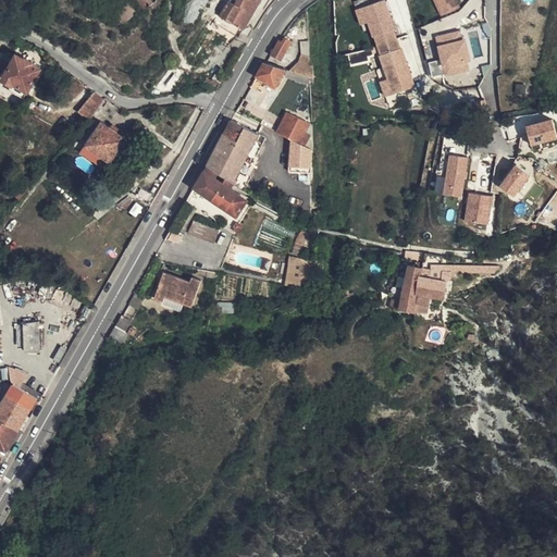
[(135,0),(144,11),(157,1),(156,0),(135,0)]
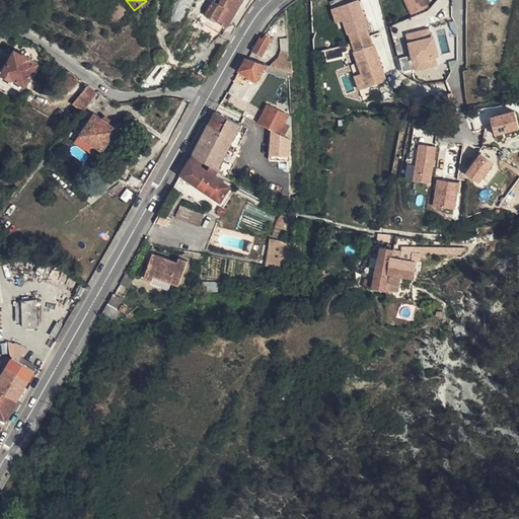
[(224,34),(242,0),(221,0),(219,5),(213,2),(205,16),(216,22),(213,29),(224,34)]
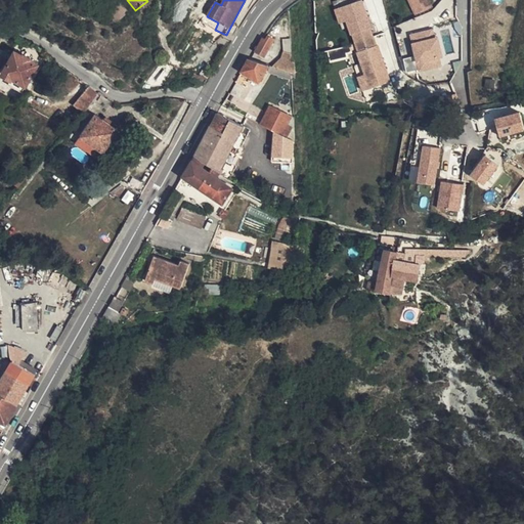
[(424,0),(407,0),(413,9),(425,2),(424,0)]
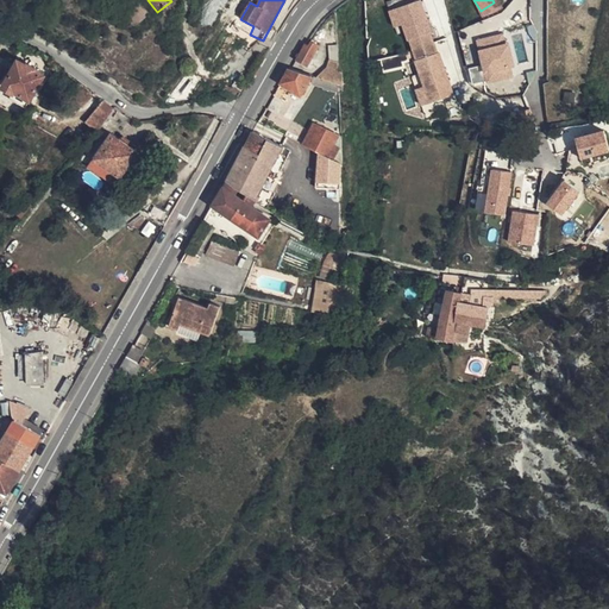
[(242,6),(238,2),(232,11),(238,14),(243,6),(242,6)]
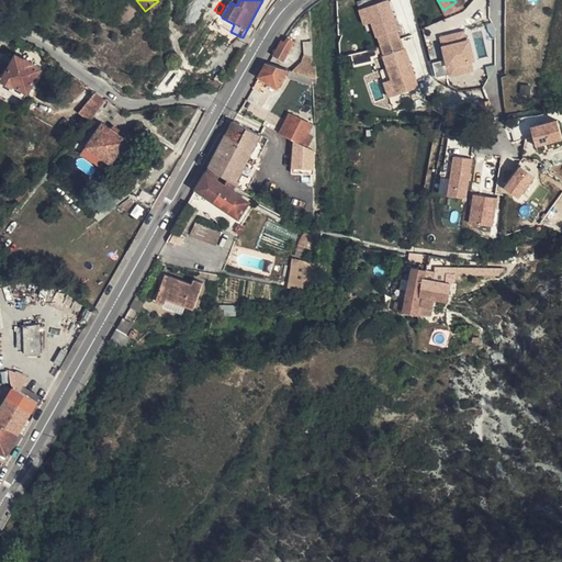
[(124,24),(137,13),(128,3),(116,14),(124,24)]
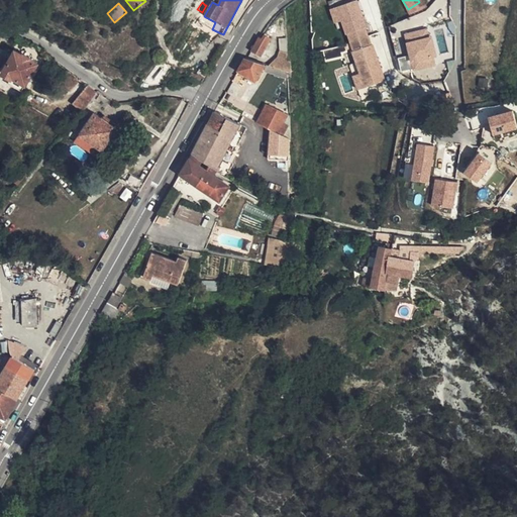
[(426,26),(405,30),(410,54),(400,56),(403,71),(440,63),(434,33),(428,34),(426,26)]
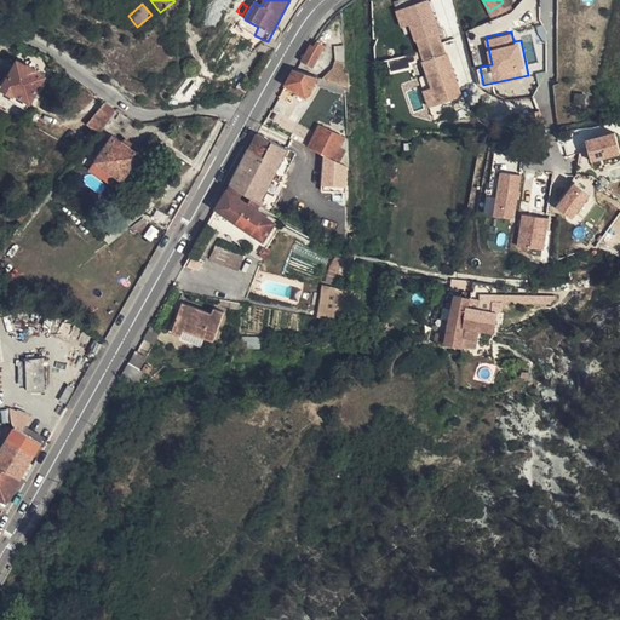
[(434,89),(438,103),(463,95),(448,52),(447,53),(443,41),(423,50),(426,58),(424,59),(434,89)]
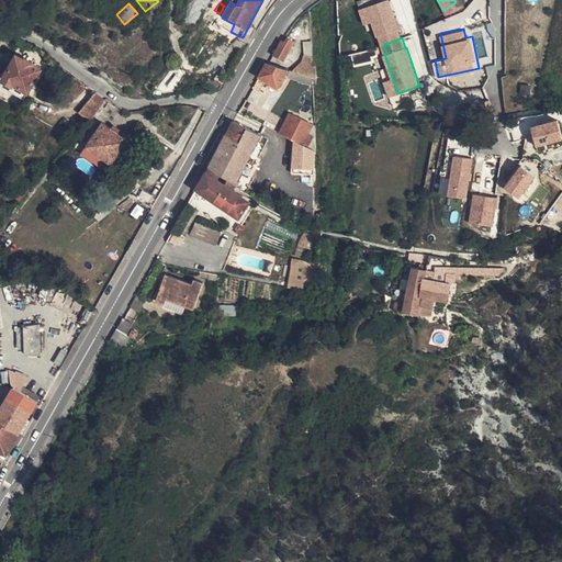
[(285,42),(282,41),(277,49),(273,56),(284,62),(294,43),(287,38),(285,42)]
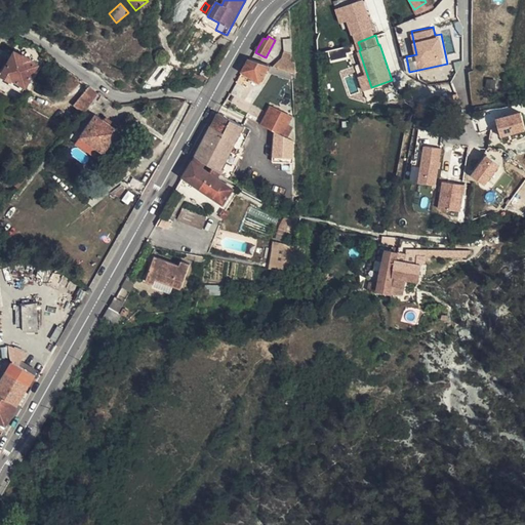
[(292,73),(296,74),(295,63),(292,62),(291,53),(284,51),(283,57),(274,67),(292,73)]
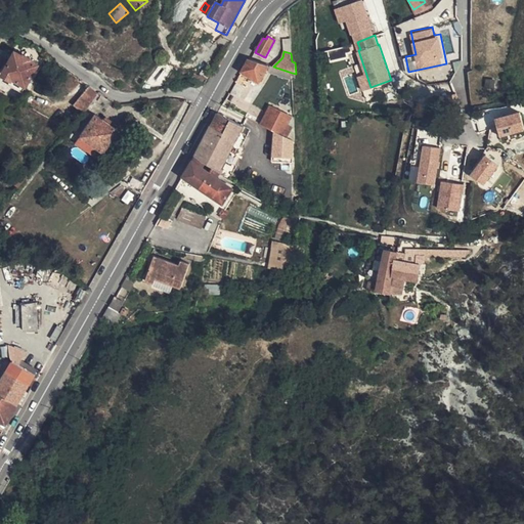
[(14,78),(28,85),(39,66),(32,60),(32,59),(25,55),(24,56),(17,52),(4,75),(11,79),(13,80),(14,78)]
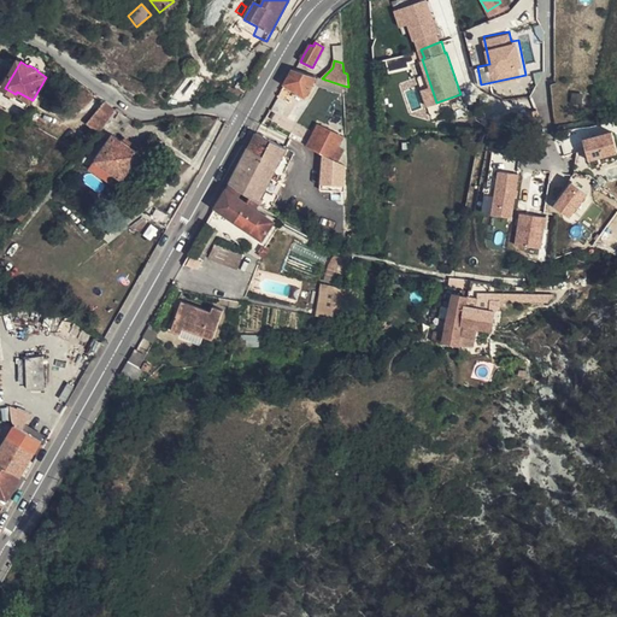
[(309,75),(312,68),(300,62),(295,70),(309,75)]
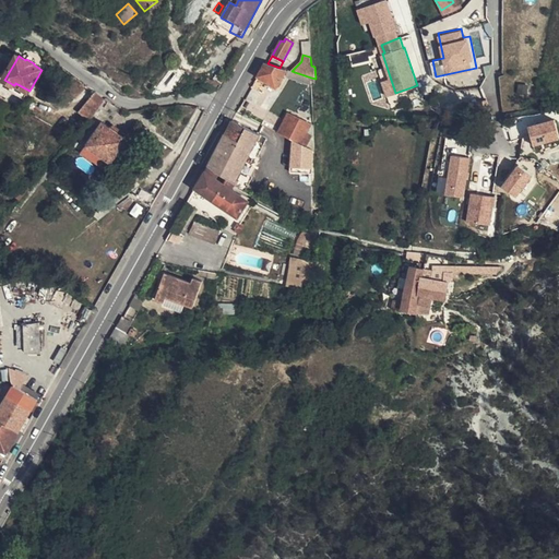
[(286,70),(280,68),(268,63),(265,62),(258,76),(276,87),(286,70)]
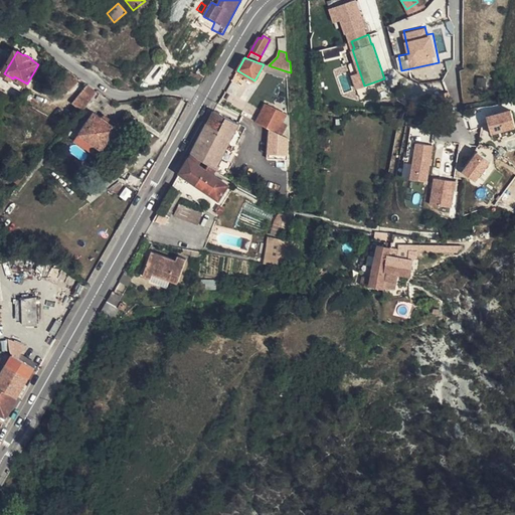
[(287,78),(287,71),(269,65),(268,65),(266,71),(287,78)]
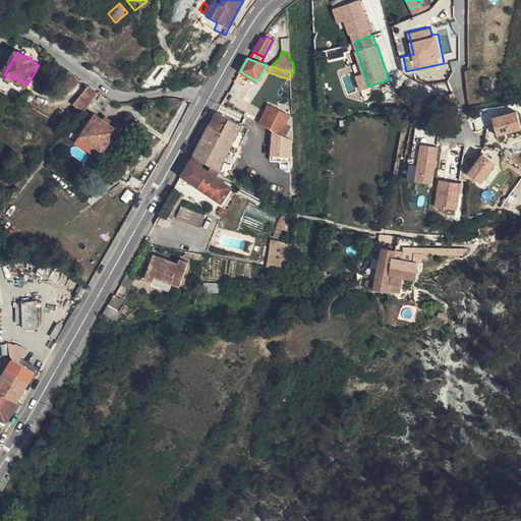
[(198,74),(207,78),(210,73),(203,68),(198,74)]
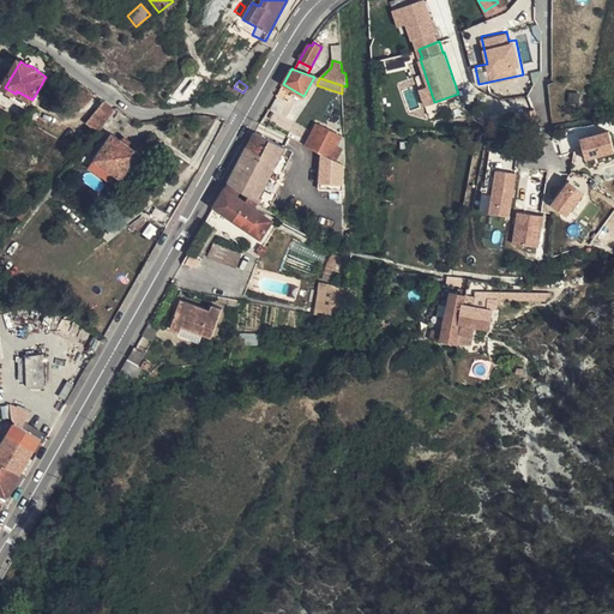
[(223,95),(230,100),(239,98),(244,92),(234,88),(229,84),(223,95)]
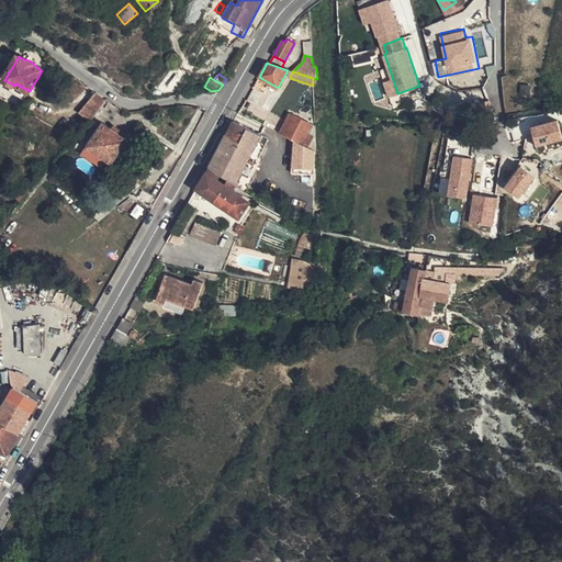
[(390,97),(397,93),(393,80),(385,83),(390,97)]
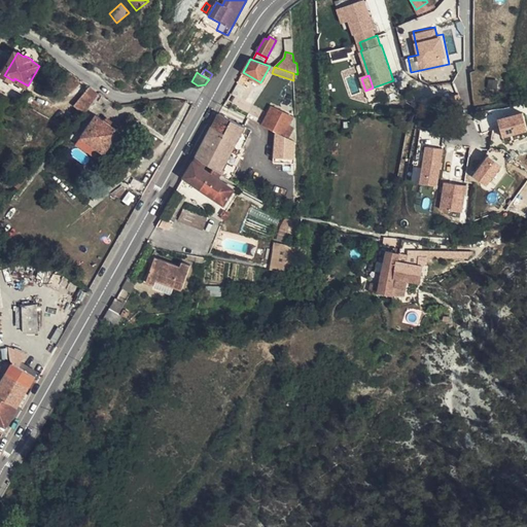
[(24,94),(28,85),(14,78),(13,80),(11,79),(8,85),(24,94)]
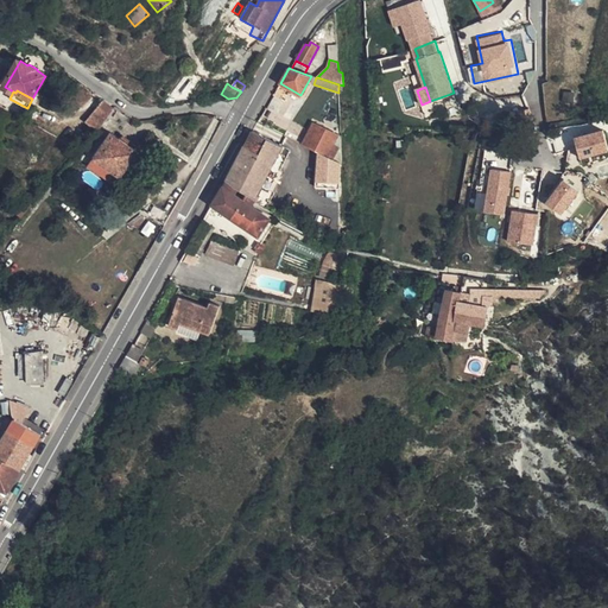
[(101,126),(108,116),(114,109),(102,100),(86,122),(97,131),(101,126)]
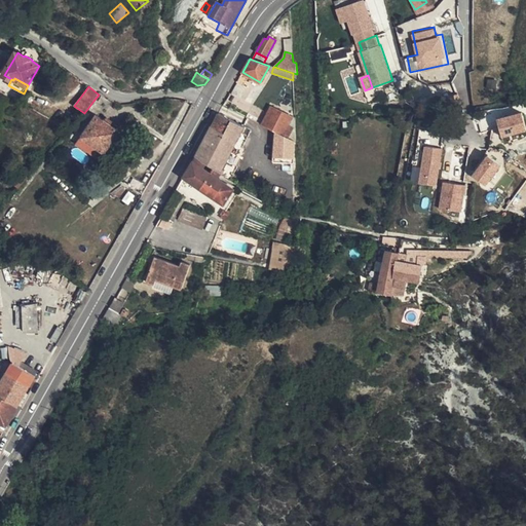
[(101,105),(105,98),(99,95),(94,101),(101,105)]
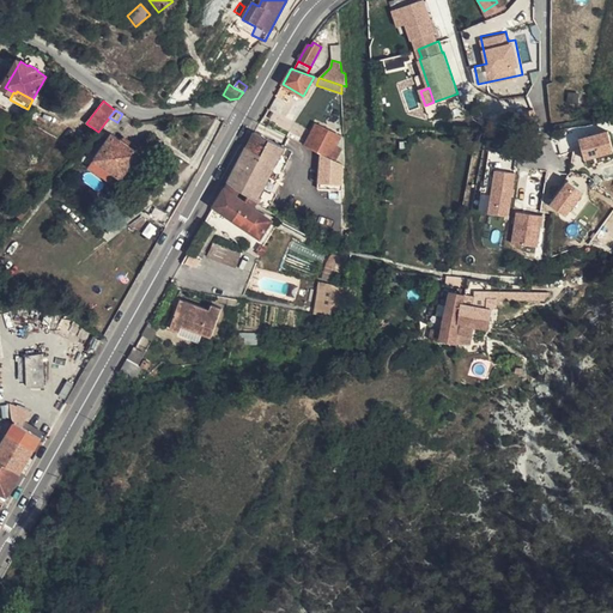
[(333,158),(345,164),(345,139),(343,139),(343,137),(317,125),(308,143),(302,140),(303,139),(289,133),(287,137),(290,138),(301,143),(305,146),(322,153),(333,158)]
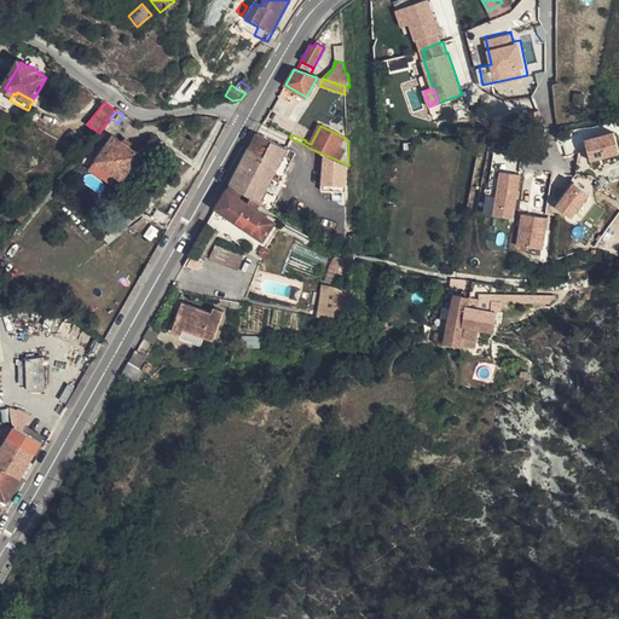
[(618,139),(615,128),(585,137),(593,160),(618,151),(618,139)]
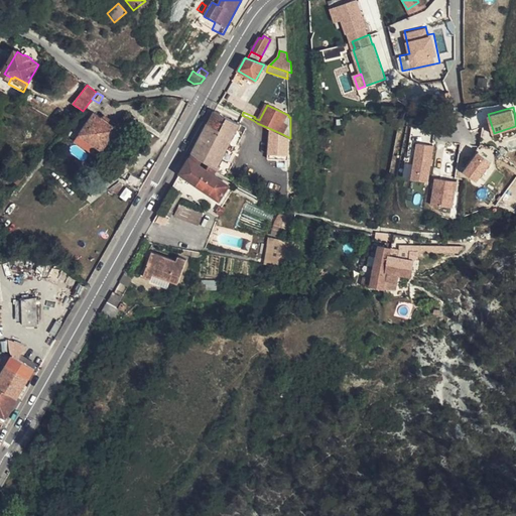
[(238,129),(240,125),(215,111),(214,111),(192,153),(189,158),(200,165),(204,159),(210,164),(207,169),(214,174),(217,170),(227,175),(233,164),(232,163),(229,161),(238,142),(232,139),(238,129)]
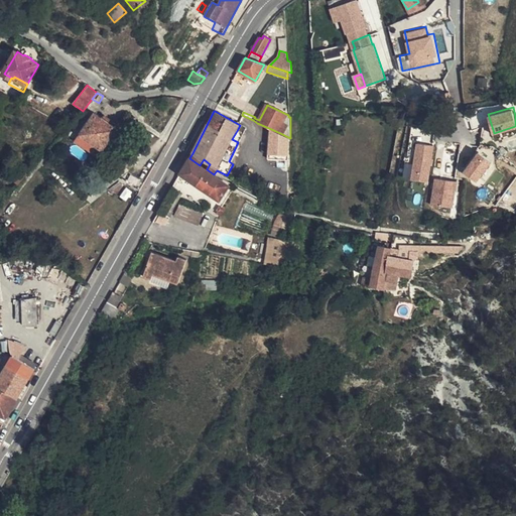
[(103,149),(118,128),(109,122),(109,121),(103,117),(103,118),(95,113),(81,134),(100,147),(103,149)]
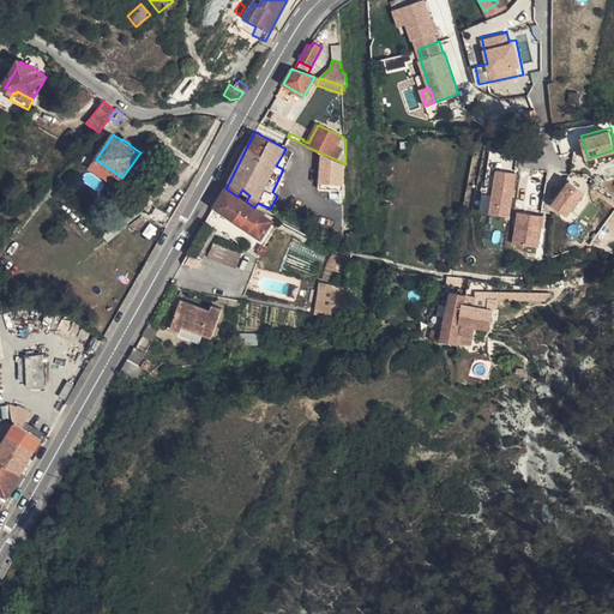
[(305,150),(321,158),(323,154),(306,146),(305,150)]
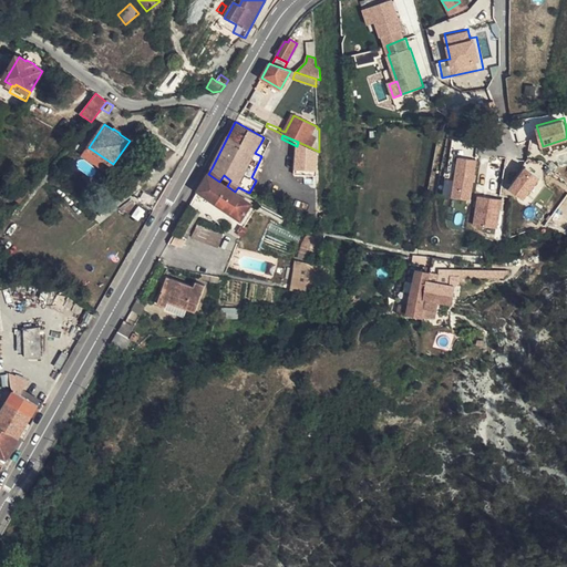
[(264,143),(261,142),(255,153),(261,156),(270,141),(266,138),(264,143)]
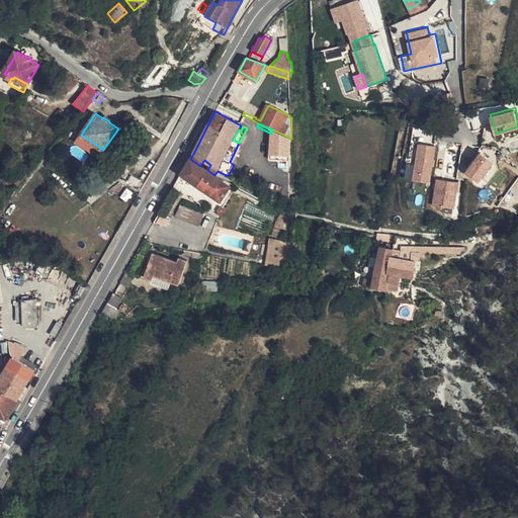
[(269,154),(280,155),(281,134),(272,130),(271,134),(269,154)]
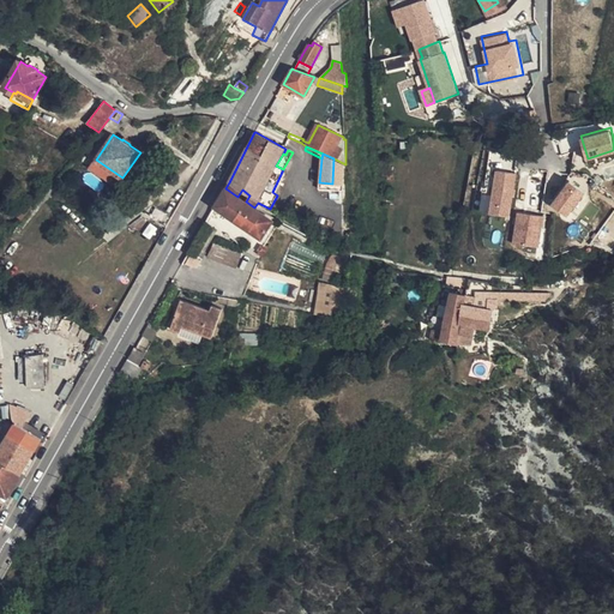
[(344,185),(345,164),(333,158),(332,184),(344,185)]
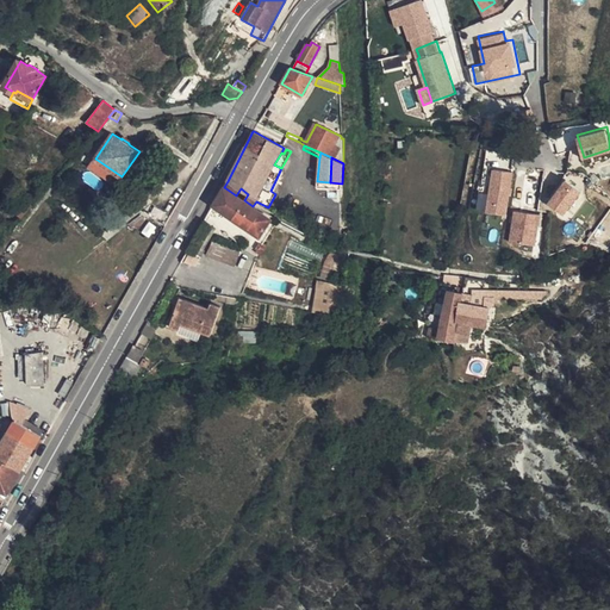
[(112,182),(118,174),(95,159),(89,167),(112,182)]
